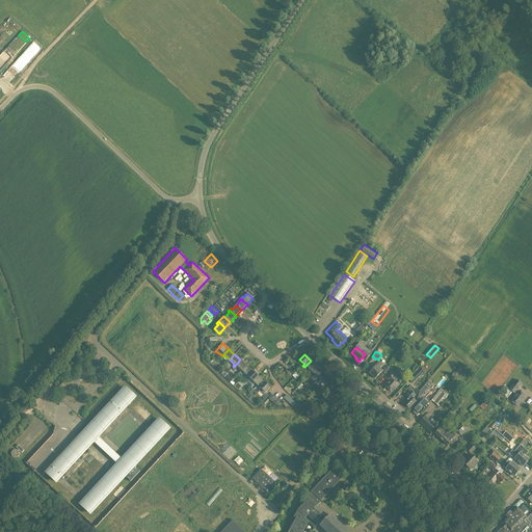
[(228,373),(230,375),(232,374),(231,373),(236,369),(237,367),(241,371),(246,366),(240,360),(234,367),(230,372),(229,372),(228,373)]
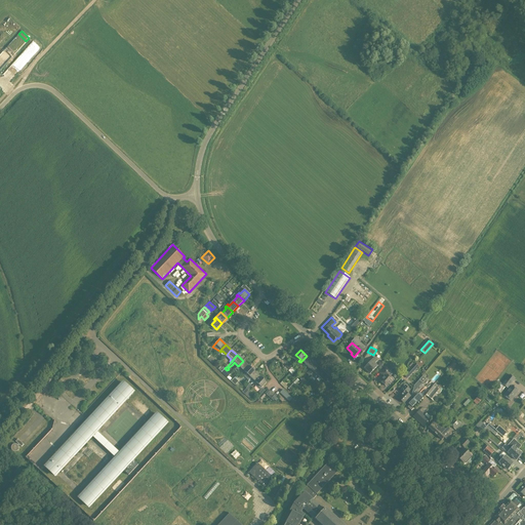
[(312,361),(307,356),(300,362),(301,364),(304,362),(308,366),(312,361)]
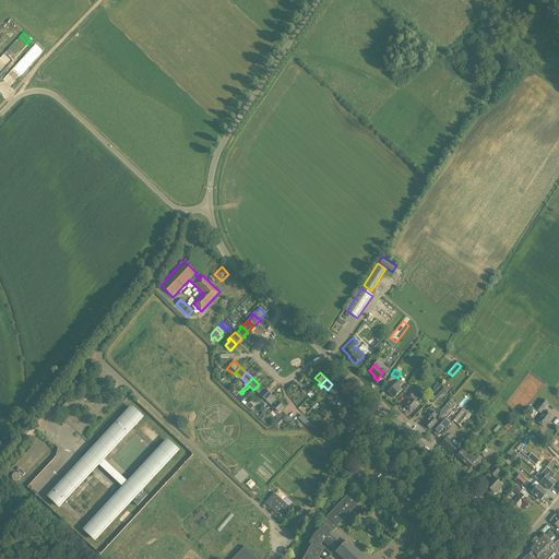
[(402,384),(399,381),(396,383),(395,383),(388,392),(394,399),(402,390),(400,387),(402,384)]
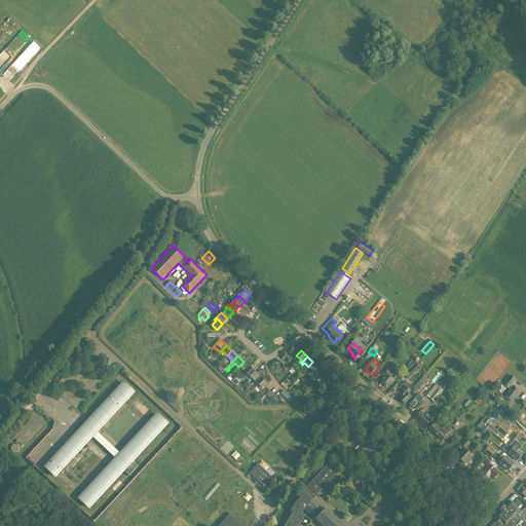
[(243,373),(250,367),(243,362),(238,367),(236,369),(241,373),(241,372),(243,373)]
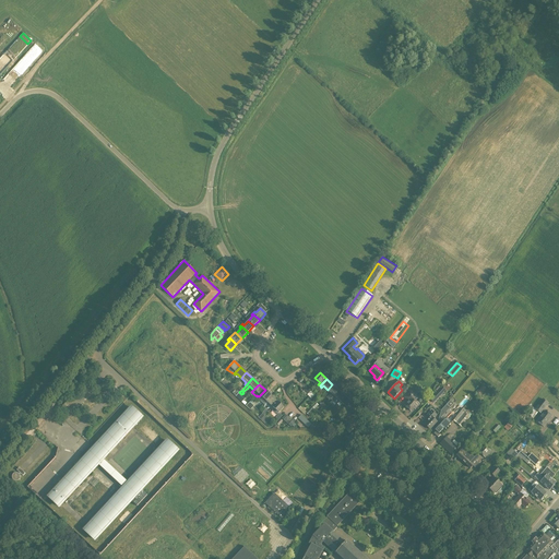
[(339,391),(332,384),(328,390),(332,394),(331,395),(332,397),(339,391)]
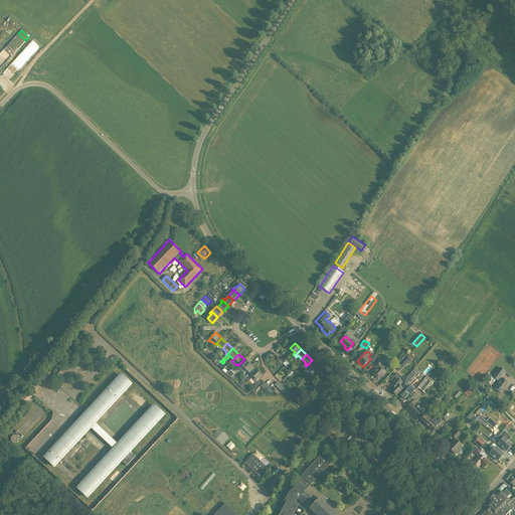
[(448,358),(445,355),(439,363),(442,366),(448,358)]
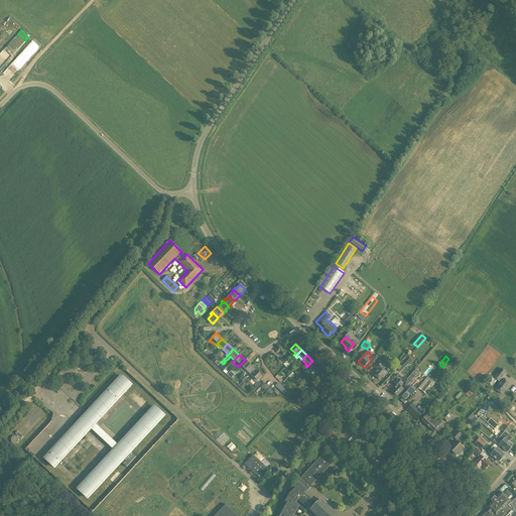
[(411,360),(408,358),(396,369),(399,372),(411,360)]
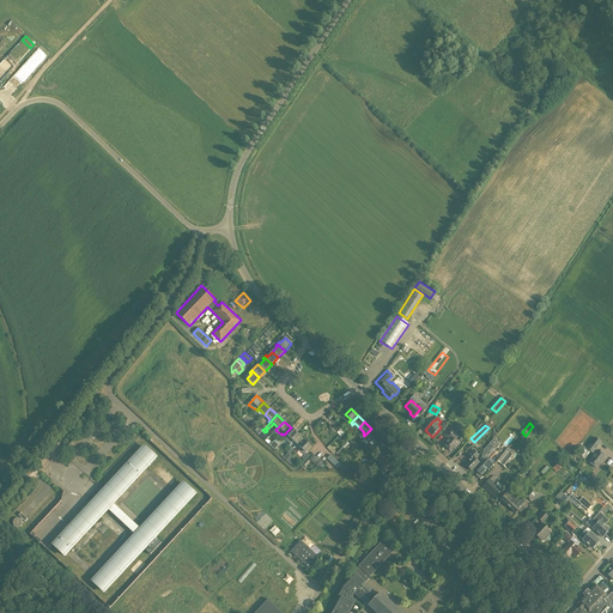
[(292,439),(297,434),(291,428),(284,435),(285,437),(287,436),(285,438),(290,443),(292,439)]
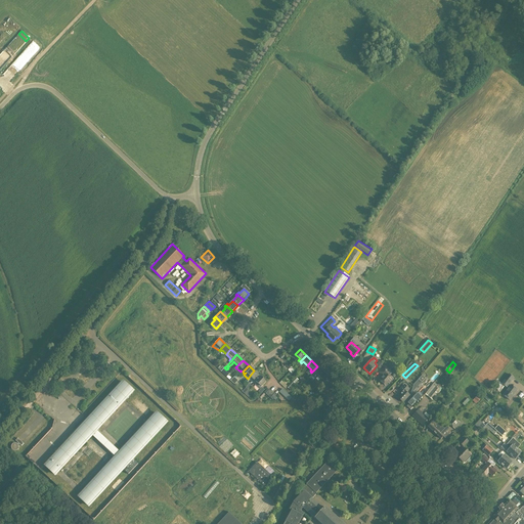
[(322,370),(317,366),(311,373),(313,374),(314,373),(317,376),(322,370)]
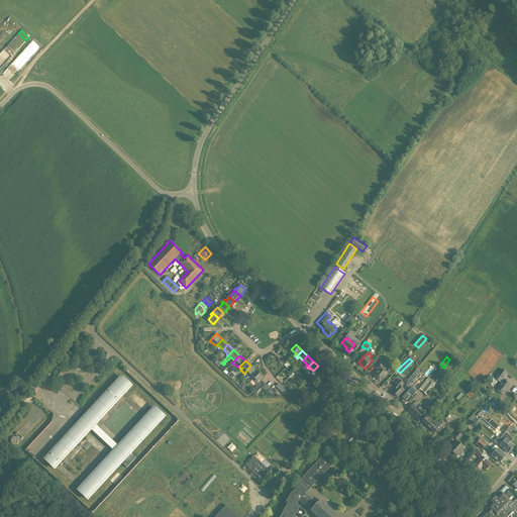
[(383,378),(384,378),(388,374),(384,371),(385,369),(383,367),(383,366),(380,362),(375,368),(379,371),(375,375),(380,380),(383,378)]
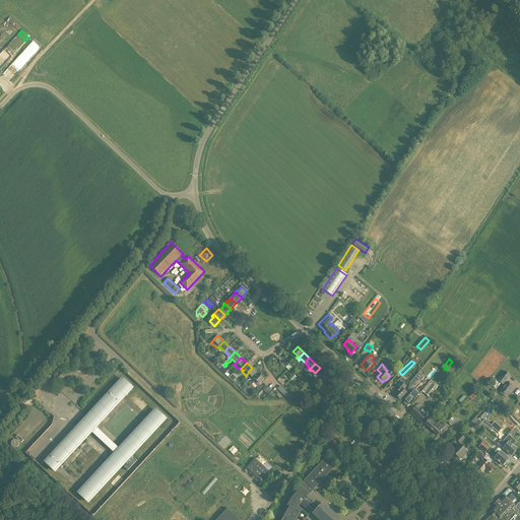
[(222,365),(219,369),(225,374),(229,370),(224,367),(222,365)]
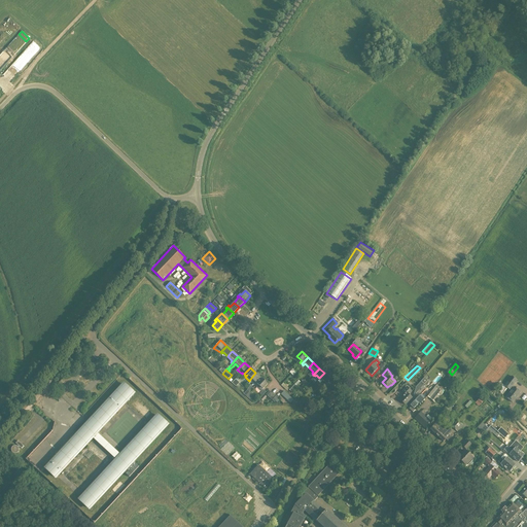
[(251,378),(255,382),(256,383),(261,379),(255,373),(251,378)]
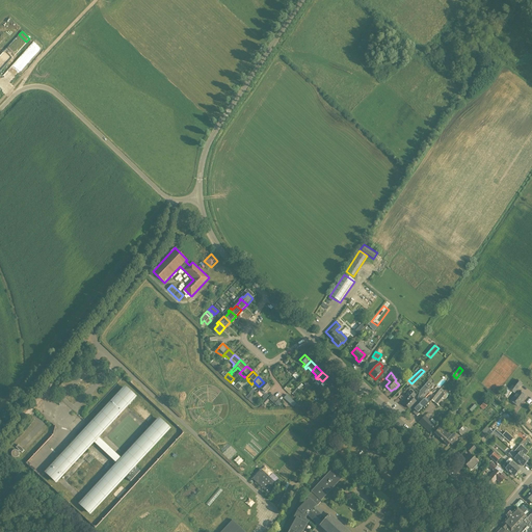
[(334,382),(327,376),(322,381),(325,384),(324,386),(326,388),(327,390),(334,382)]
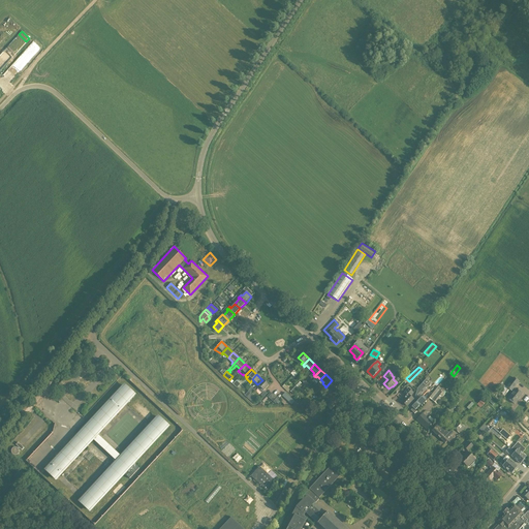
[(502,394),(502,395),(503,395),(507,389),(511,392),(519,382),(512,377),(505,387),(505,386),(501,393),(502,394)]
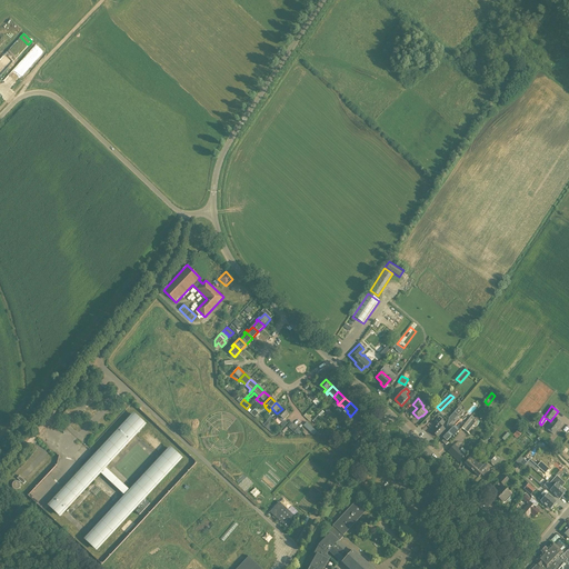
[(461,411),(458,408),(449,418),(446,429),(458,416),(461,411)]
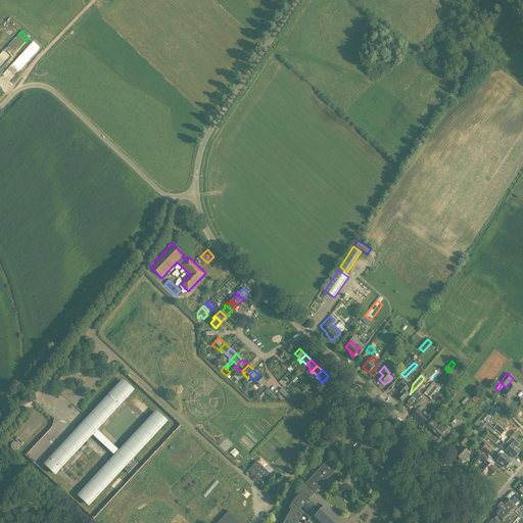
[(259,376),(254,380),(260,386),(266,381),(259,376)]
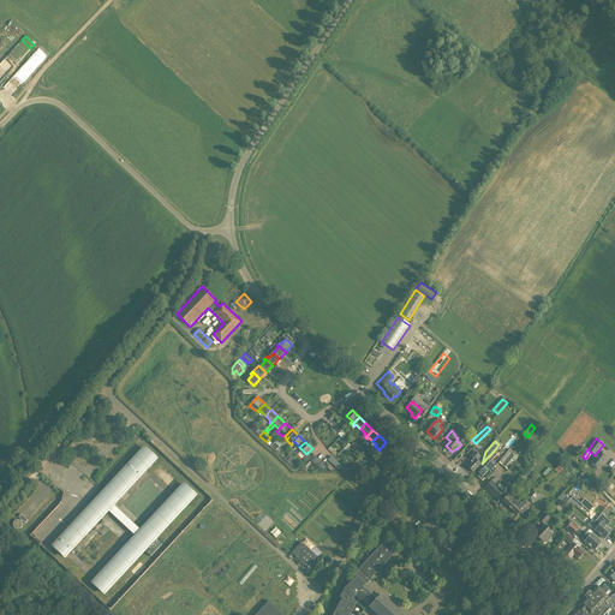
[(393,449),(386,442),(378,451),(387,458),(392,453),(390,452),(393,449)]
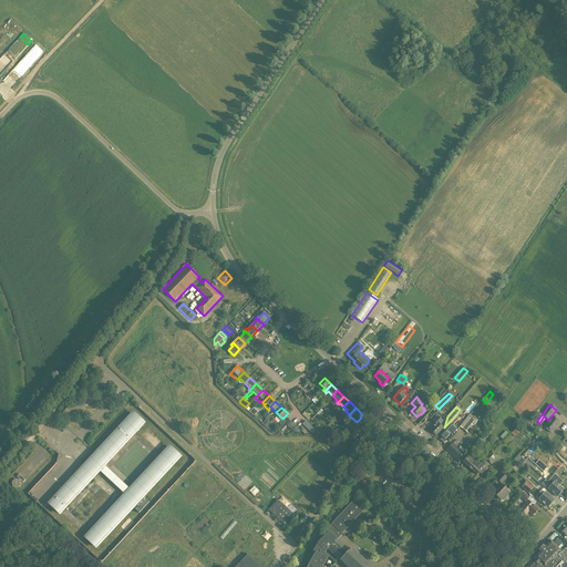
[(102,467),(143,423),(133,413),(95,453),(92,451),(83,461),(86,464),(49,504),(59,514),(100,470),(126,494),(85,537),(95,547),(132,507),(138,513),(148,502),(143,496),(179,457),(169,447),(129,491),(102,467)]
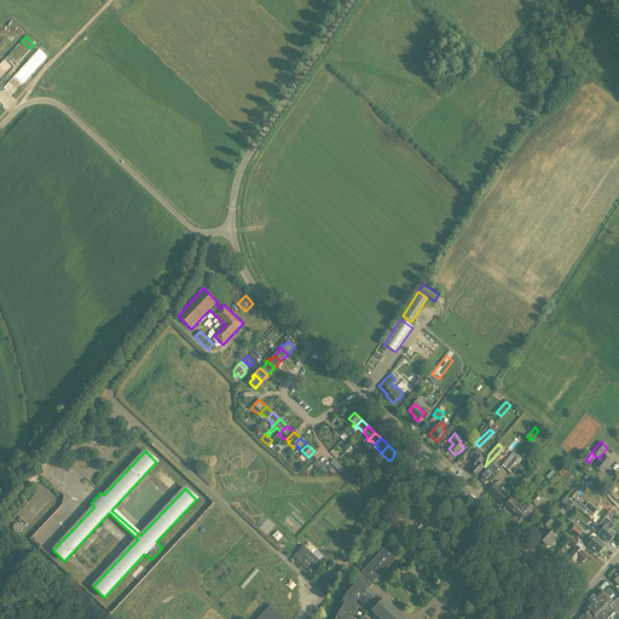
[(613,457),(607,452),(595,467),(602,472),(613,457)]
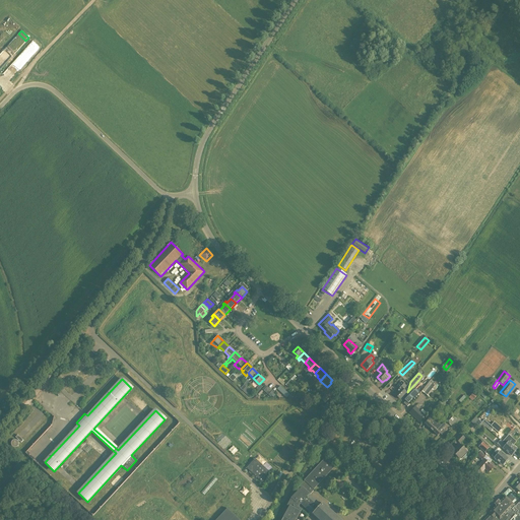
[(395,394),(400,399),(406,393),(403,389),(406,386),(402,382),(397,386),(400,389),(395,394)]
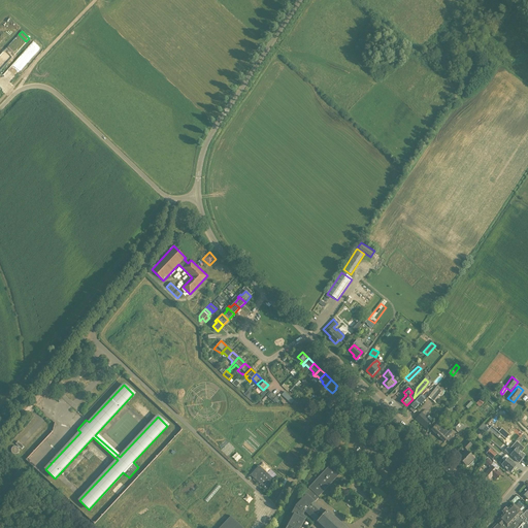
[(431,399),(436,403),(444,393),(443,391),(442,392),(438,390),(431,399)]
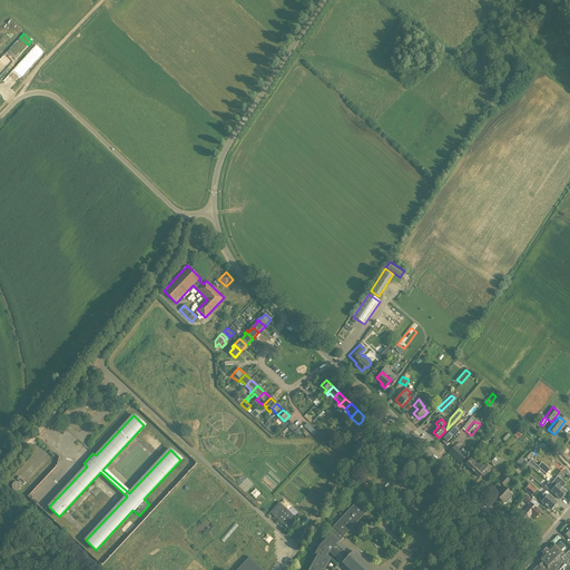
[(313,438),(317,433),(307,423),(303,428),(313,438)]
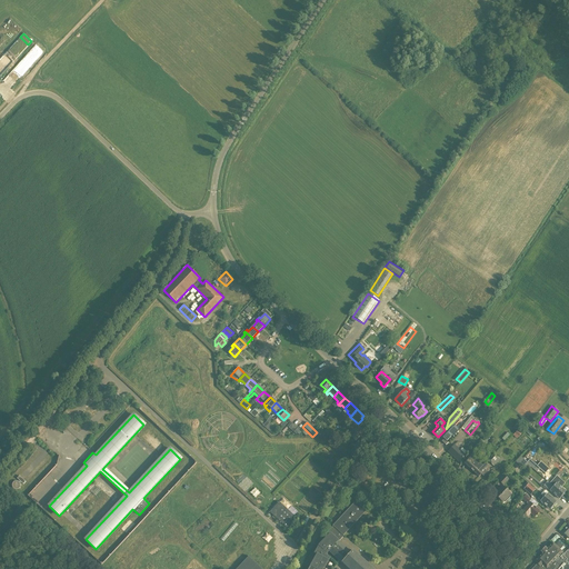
[(446,436),(447,437),(442,441),(446,445),(458,432),(452,428),(448,432),(446,436)]
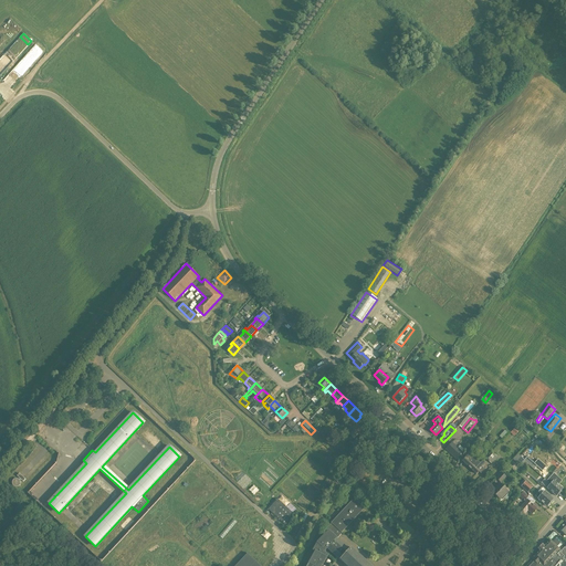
[(489,435),(483,430),(471,447),(475,450),(482,441),(482,442),(489,435)]
